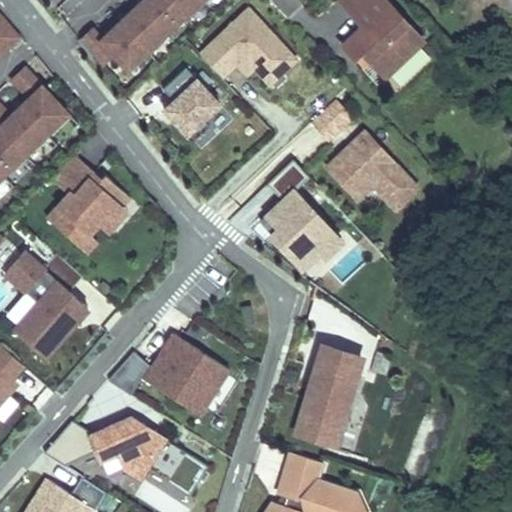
[(122,50),(134,64),(202,0),(144,0),(109,34),(99,22),(87,32),(109,60),(122,50)]
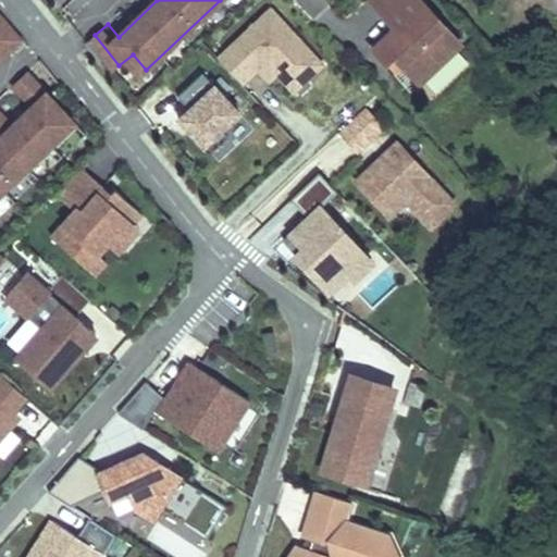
[(461,44),(421,0),(372,0),(371,1),(396,28),(373,49),(388,65),(397,58),(404,64),(420,82),(461,44)]
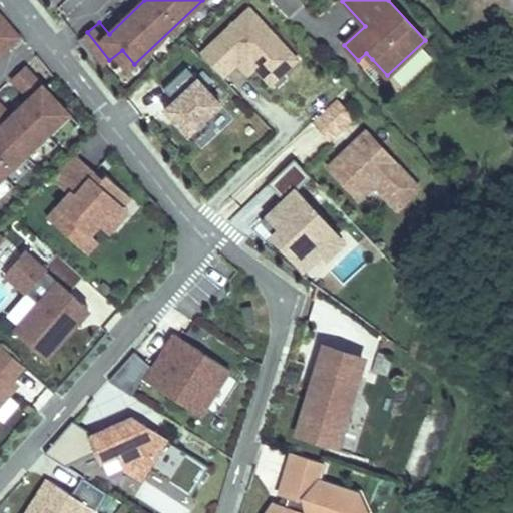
[(253,4),(201,53),(223,76),(237,64),(241,68),(249,60),(268,79),(299,50),(253,4)]
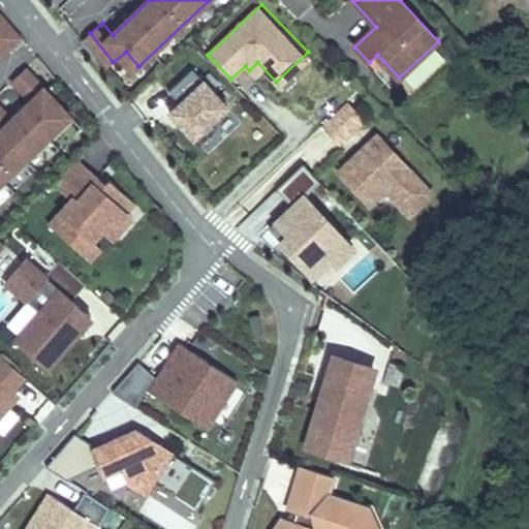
[(0,56),(22,35),(0,12),(0,56)]
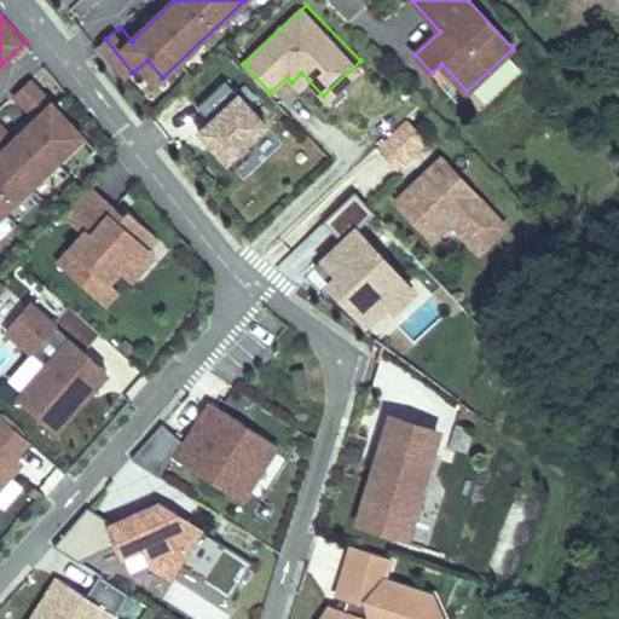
[(449,71),(441,64),(432,73),(439,80),(449,71)]
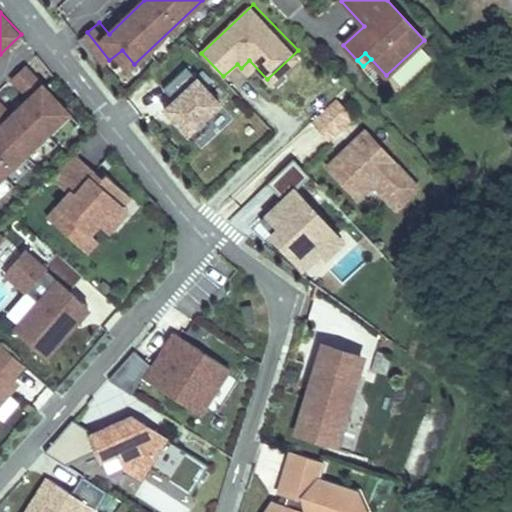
[(0,177),(69,111),(25,65),(12,77),(30,96),(11,114),(0,102),(0,177)]
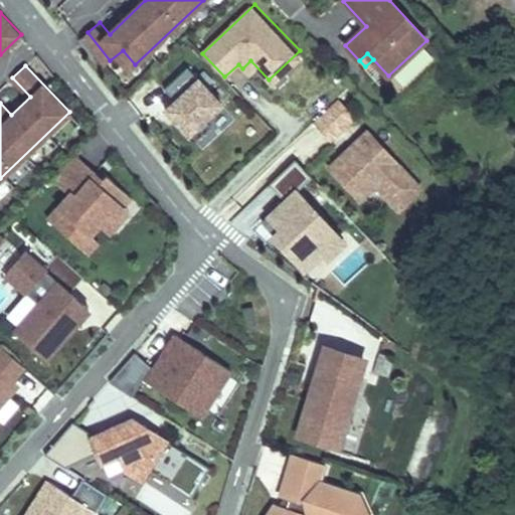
[(187,67),(164,90),(175,101),(165,111),(194,141),(211,126),(205,120),(221,104),(187,67)]
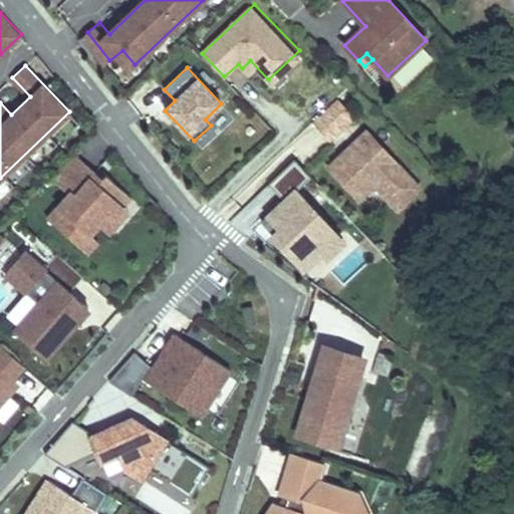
[(331,140),(355,115),(336,96),(312,120),(331,140)]
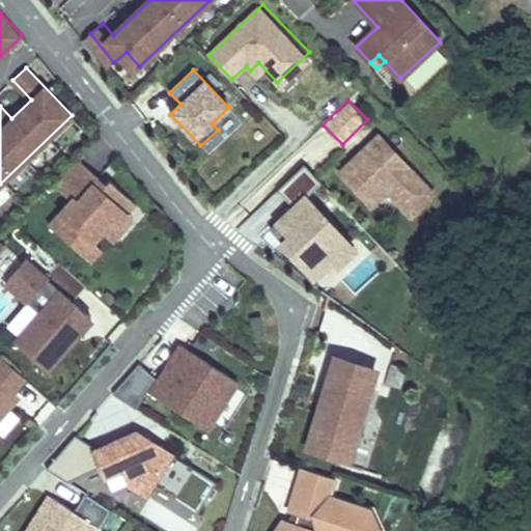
[(380,137),(341,173),(371,205),(388,189),(411,214),(432,193),(380,137)]
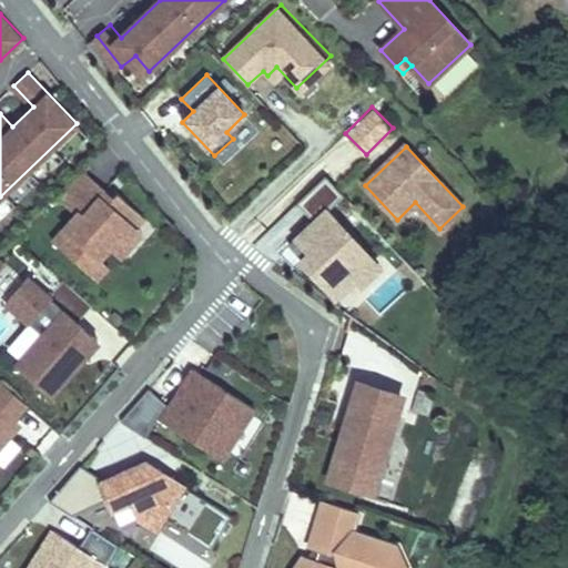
[(107,190),(82,169),(56,195),(77,214),(53,241),(98,280),(109,266),(101,259),(110,247),(121,257),(143,232),(135,224),(143,215),(118,193),(114,196),(110,202),(102,195),(107,190)]
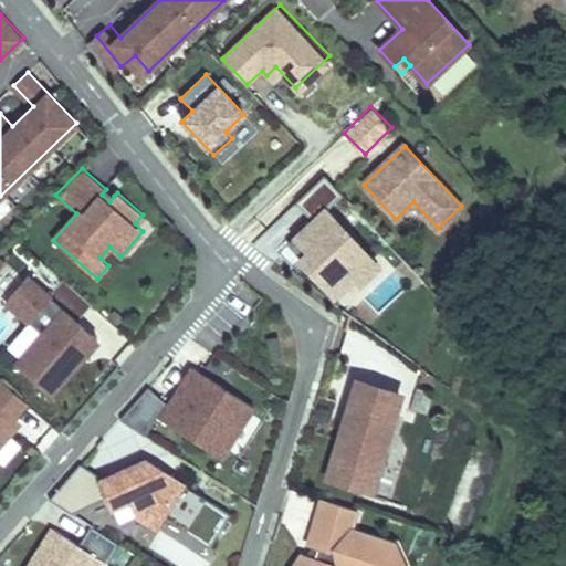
[(325,176),(297,202),(314,221),(295,238),(308,252),(302,259),(335,296),(354,278),(374,260),(326,210),(343,195),(325,176)]
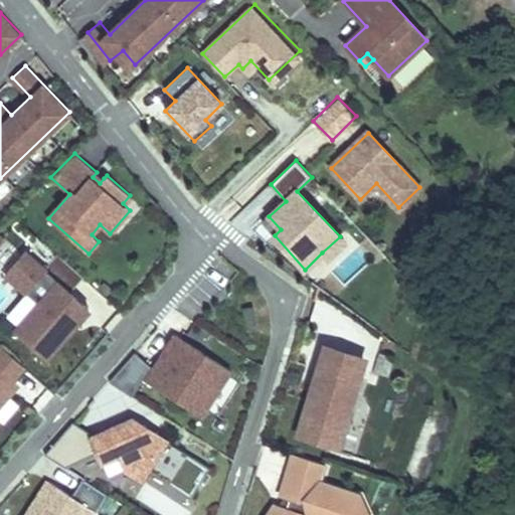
[(100,183),(104,178),(97,172),(93,177),(100,183)]
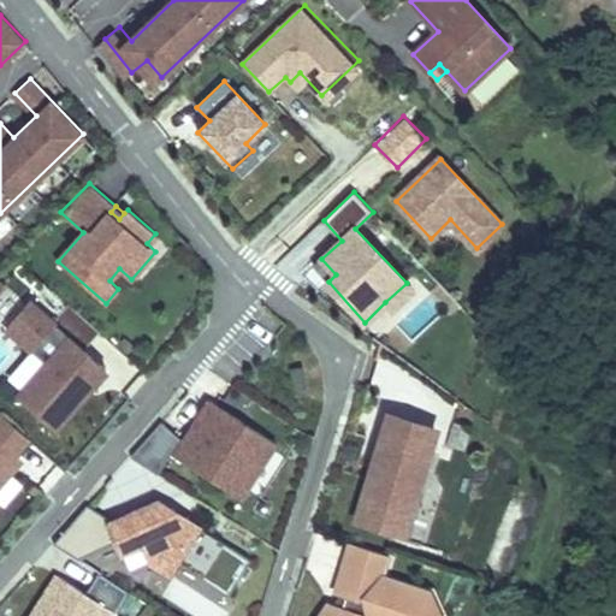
[(170,247),(155,234),(147,243),(155,252),(131,279),(137,284),(170,247)]
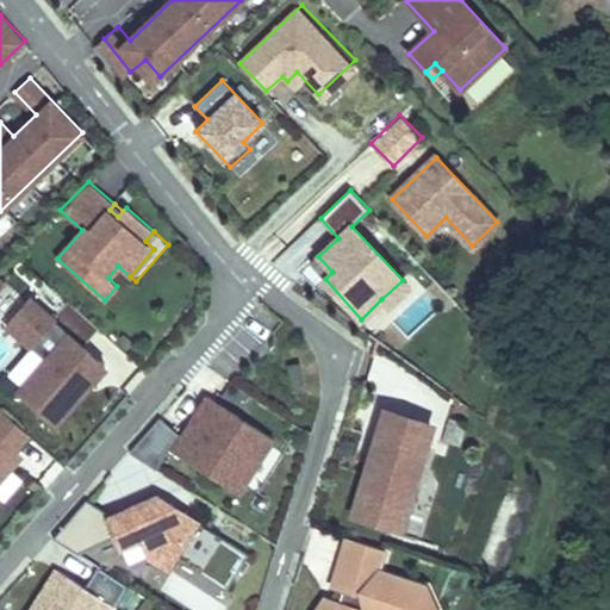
[(332,272),(318,256),(311,265),(325,279),(332,272)]
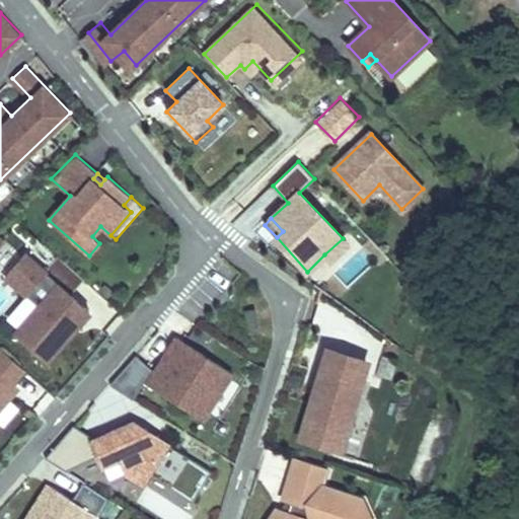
[(349,244),(343,238),(324,254),(330,262),(349,244)]
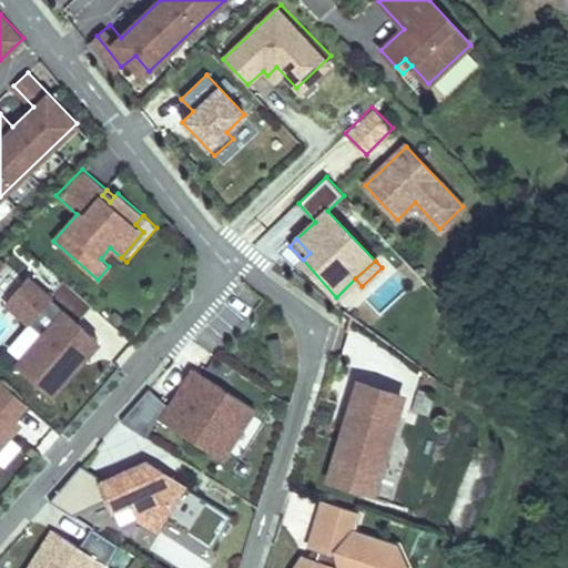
[(398,270),(412,285),(422,277),(406,261),(398,270)]
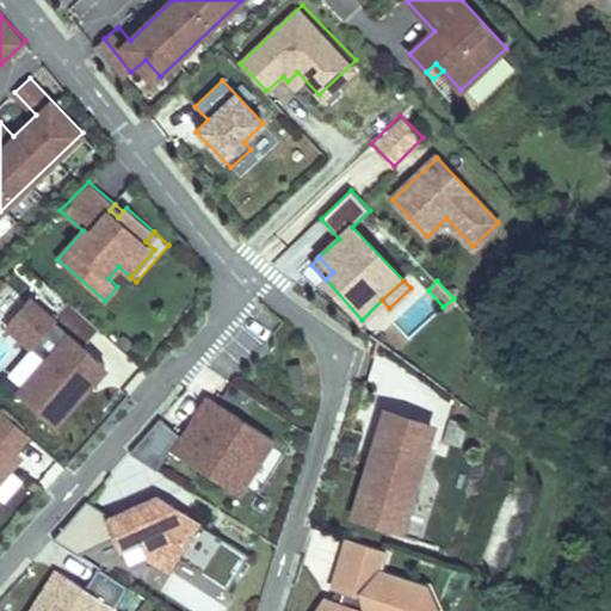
[(100,329),(69,301),(53,319),(30,300),(7,325),(32,346),(34,347),(37,343),(51,356),(23,388),(19,393),(44,415),(84,370),(71,358),(82,345),(85,347),(100,329)]
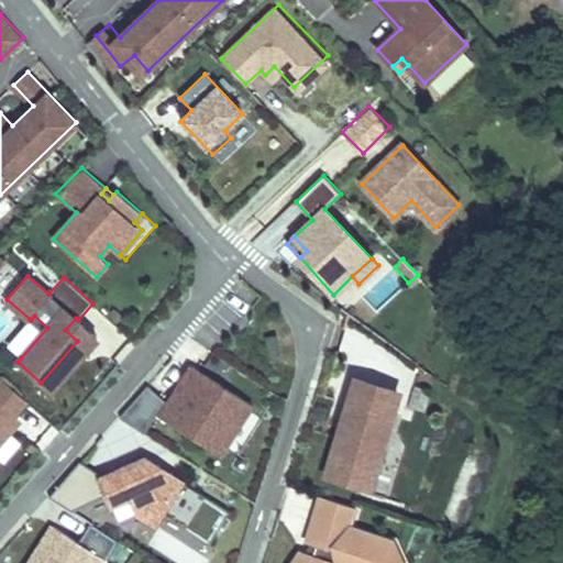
[(34,316),(31,320),(30,319),(8,345),(21,357),(47,328),(34,316)]
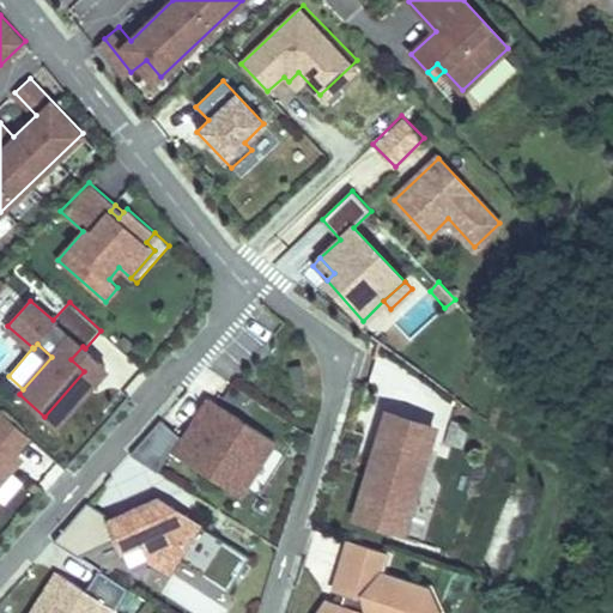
[(107,368),(85,349),(83,346),(71,359),(84,371),(44,417),(55,426),(107,368)]
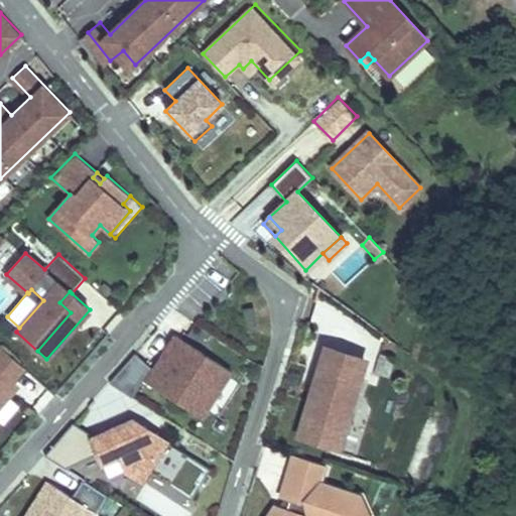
[(243,309),(247,328),(258,326),(254,307),(243,309)]
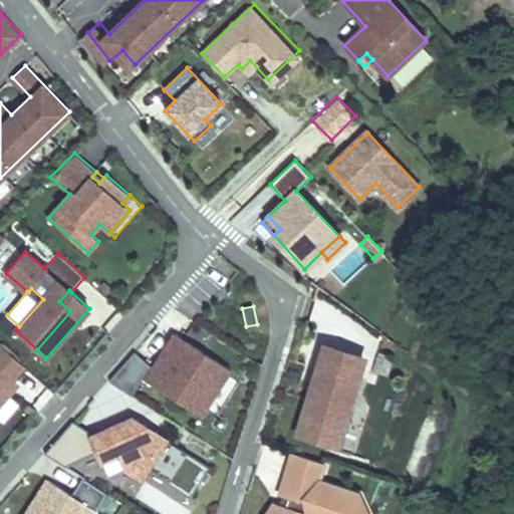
[(109,380),(133,396),(143,377),(201,415),(230,368),(175,334),(154,368),(135,352),(109,380)]
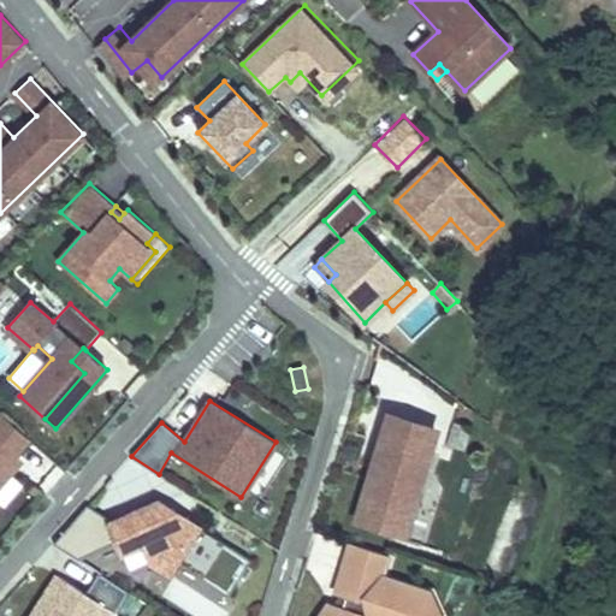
[(29,438),(0,412),(0,485),(15,469),(7,462),(15,455),(29,438)]
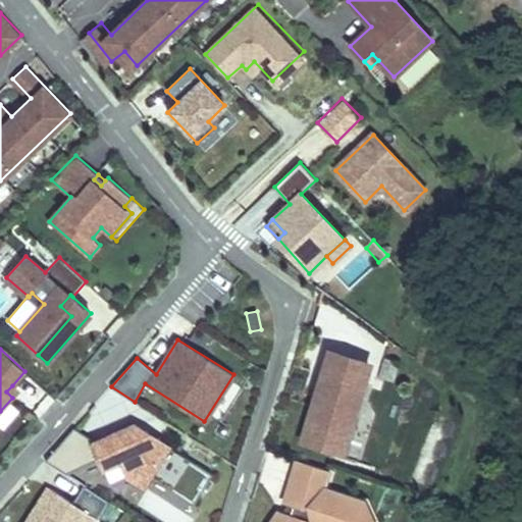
[(329,358),(304,439),(337,451),(352,405),(357,407),(368,370),(329,358)]
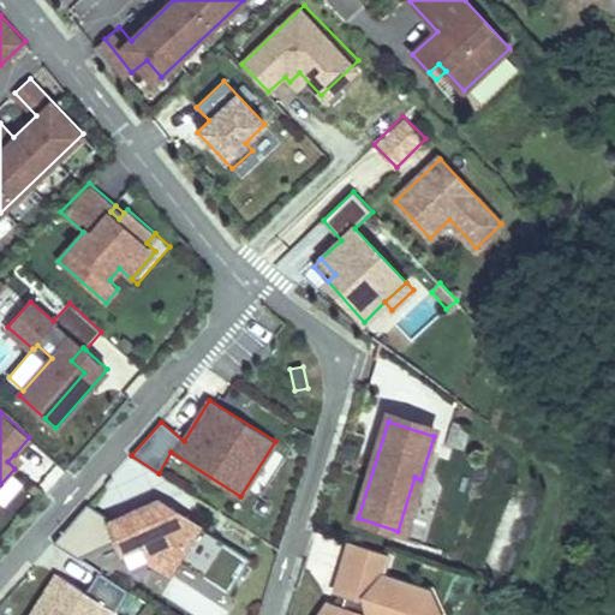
[(7,461),(15,469),(22,460),(15,454),(7,461)]
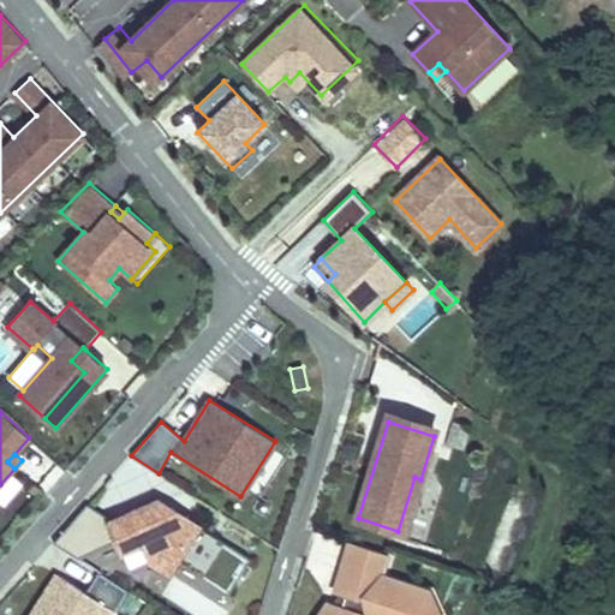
[(415,477),(398,531),(404,532),(421,479),(415,477)]
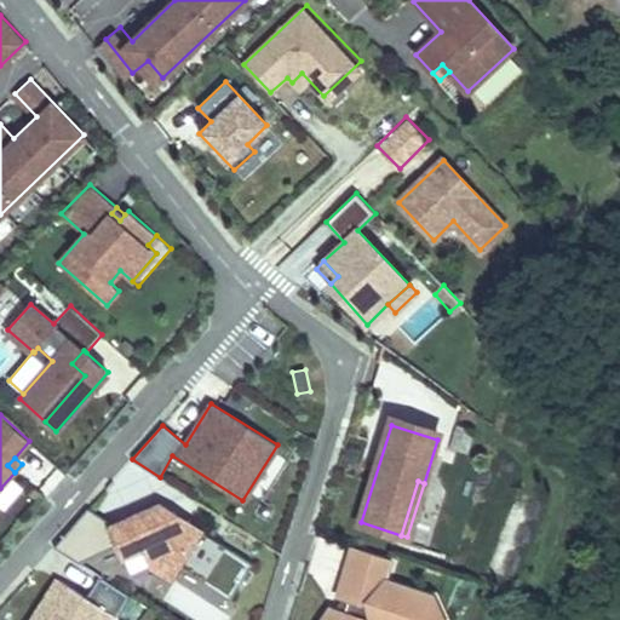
[(89,509),(55,547),(75,561),(80,564),(119,546),(124,557),(144,547),(153,566),(172,578),(179,567),(231,600),(253,564),(164,507),(144,516),(147,520),(136,524),(133,521),(132,517),(115,526),(89,509)]
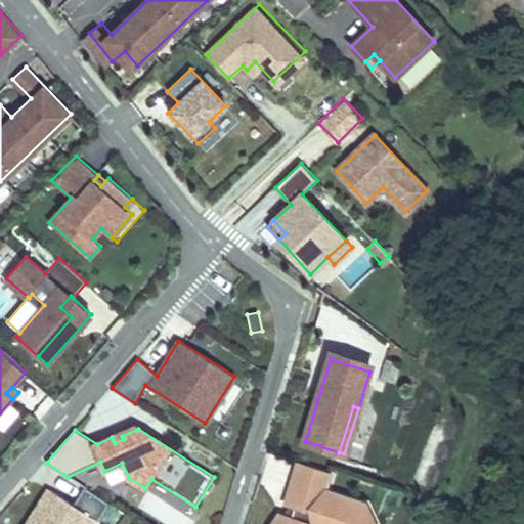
[(332,472),(300,462),(288,504),(295,506),(291,518),(281,515),(274,523),(358,523),(365,504),(325,491),(332,472)]
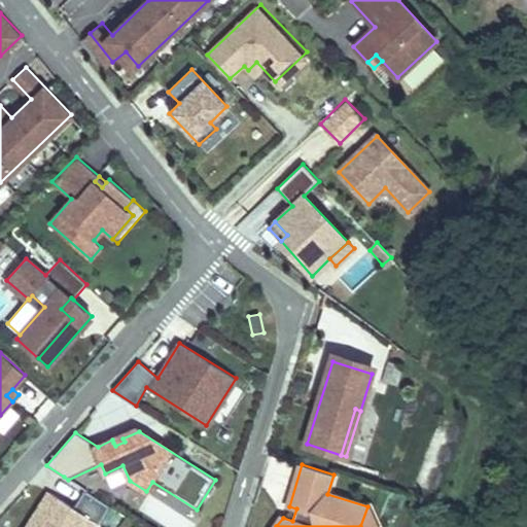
[(105,473),(113,489),(130,481),(123,465),(105,473)]
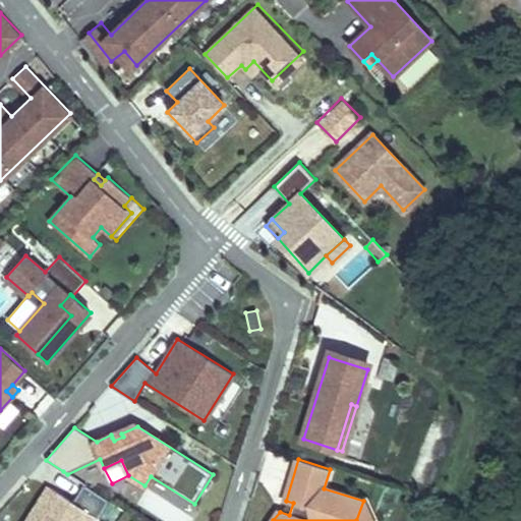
[(110,501),(85,485),(74,502),(49,486),(26,520),(92,520),(95,517),(99,519),(110,501)]
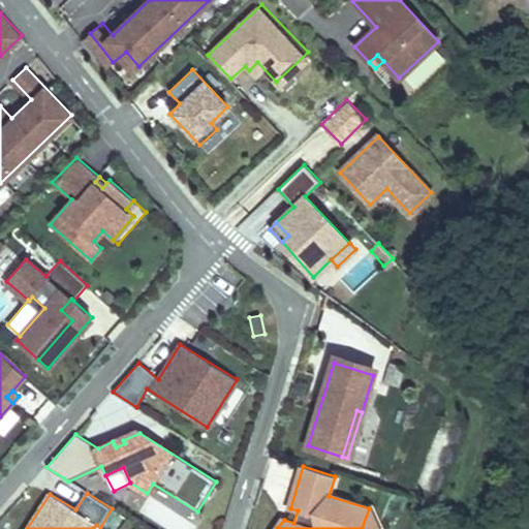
[(298,510),(290,508),(284,520),(293,523),(298,510)]
